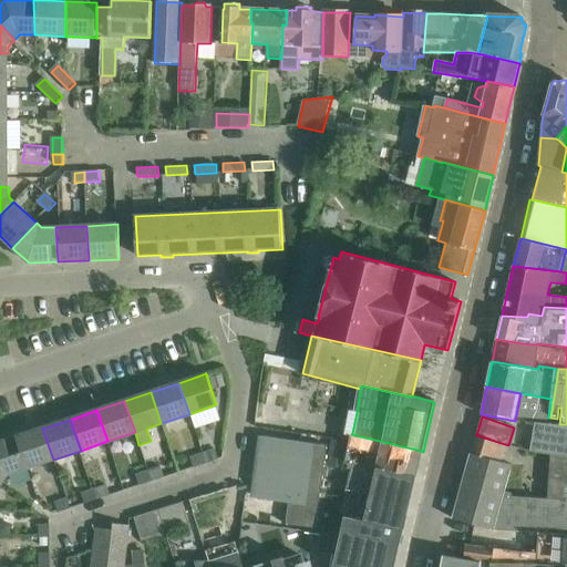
[(550,455),(566,456),(566,424),(559,424),(535,422),(529,451),(550,455)]
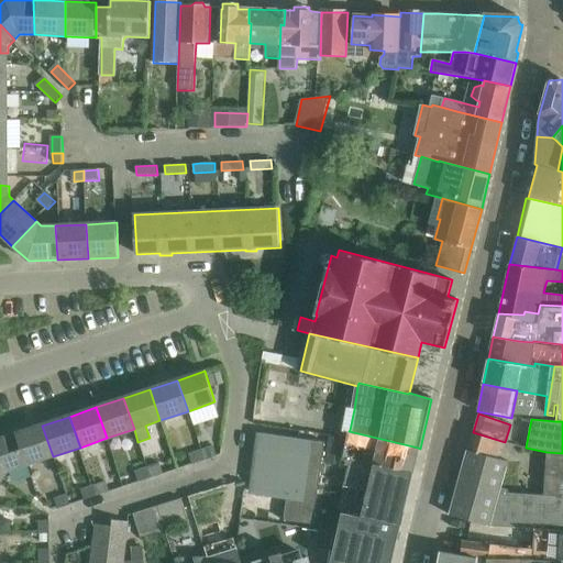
[(42,426),(15,434),(26,465),(53,456),(42,426)]
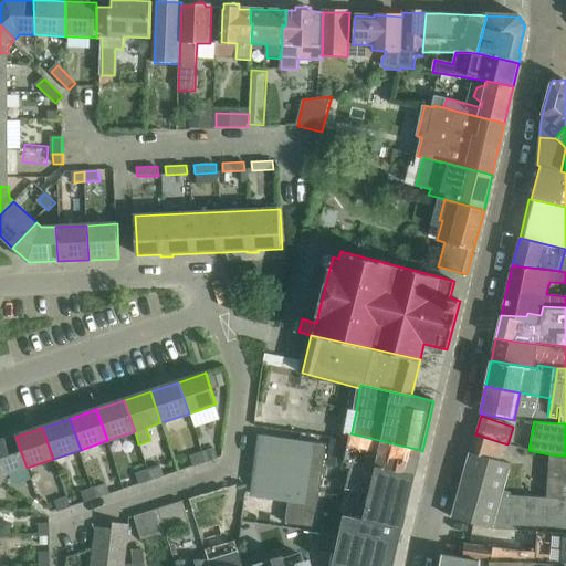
[(350,433),(347,459),(349,460),(347,467),(350,468),(346,489),(369,494),(376,467),(398,472),(415,475),(420,450),(350,433)]
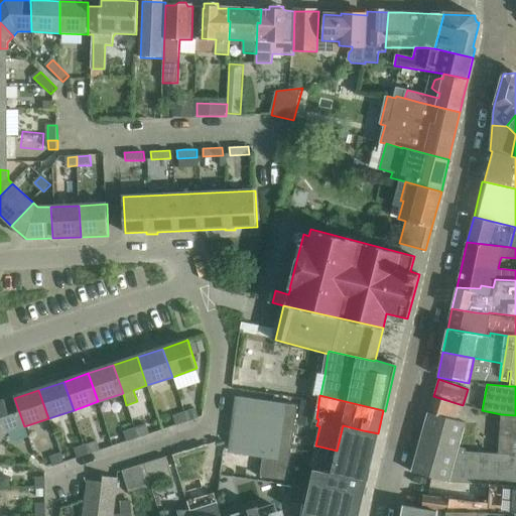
[(433,396),(428,412),(457,420),(463,405),(433,396)]
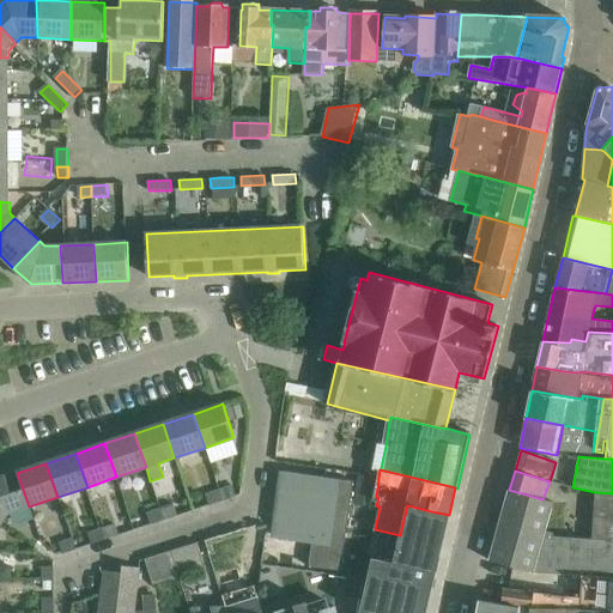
[(0,478),(0,519),(2,522),(8,514),(29,507),(17,473),(0,478)]
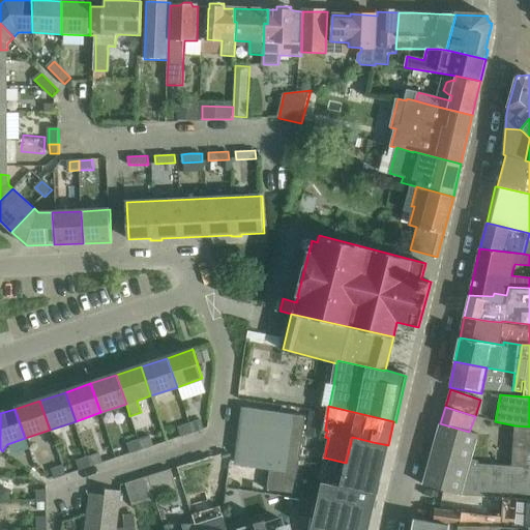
[(239,466),(269,470),(267,490),(295,494),(305,416),(247,409),(239,466)]
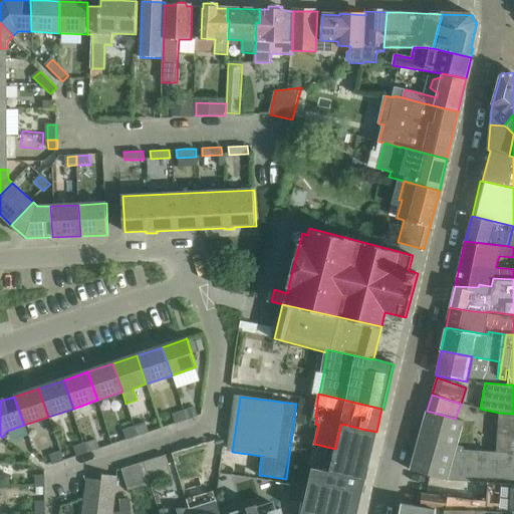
[(196,407),(183,411),(186,420),(199,416),(196,407)]
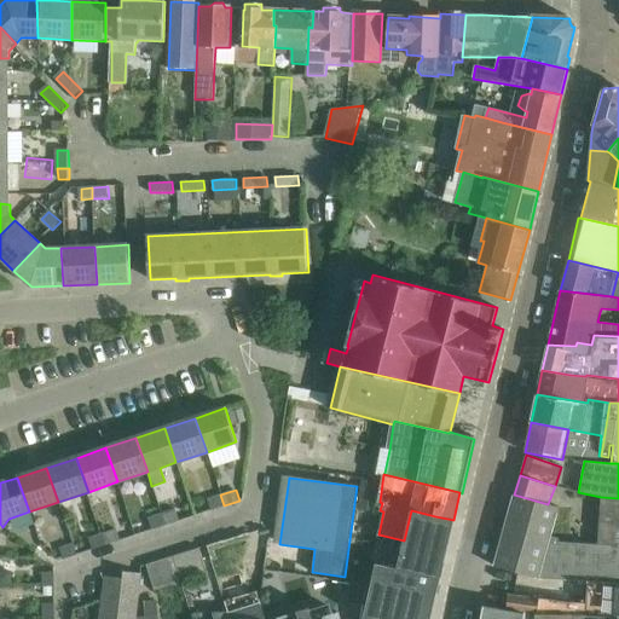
[(224,505),(220,495),(208,498),(212,510),(224,505)]
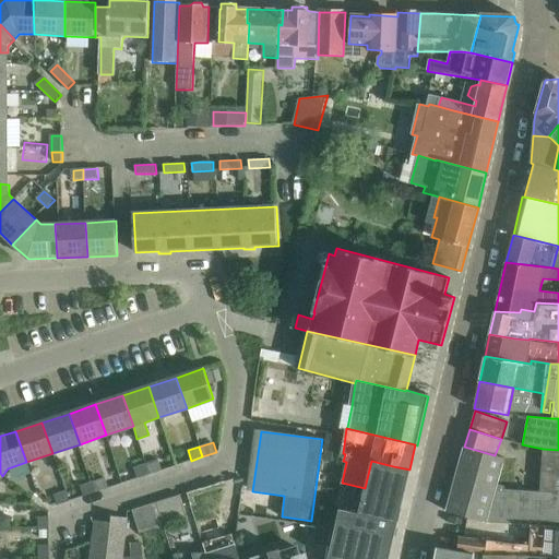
[(463,447),(445,511),(462,515),(466,516),(487,523),(531,524),(547,525),(549,492),(539,491),(504,489),(504,486),(498,485),(504,459),(495,455),(464,447),(463,447)]
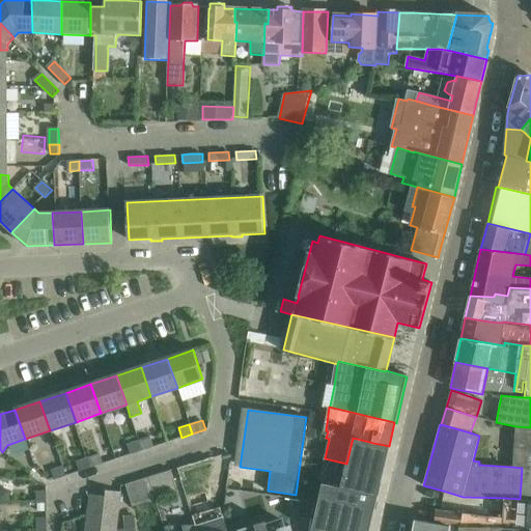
[(522,468),(530,468),(530,427),(515,426),(512,467),(522,468)]
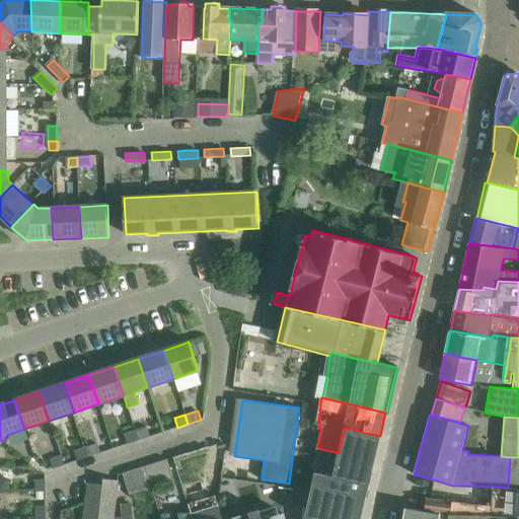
[(148,427),(135,431),(138,441),(151,437),(148,427)]
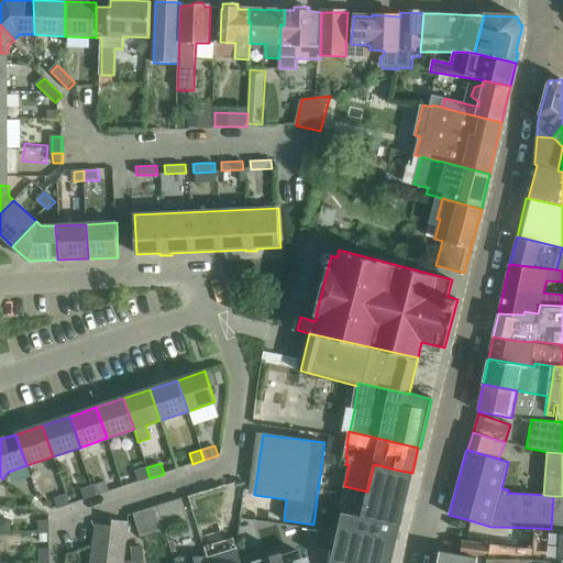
[(343,511),(332,560),(332,562),(392,562),(400,526),(409,486),(394,483),(396,470),(374,464),(367,492),(362,516),(343,511)]
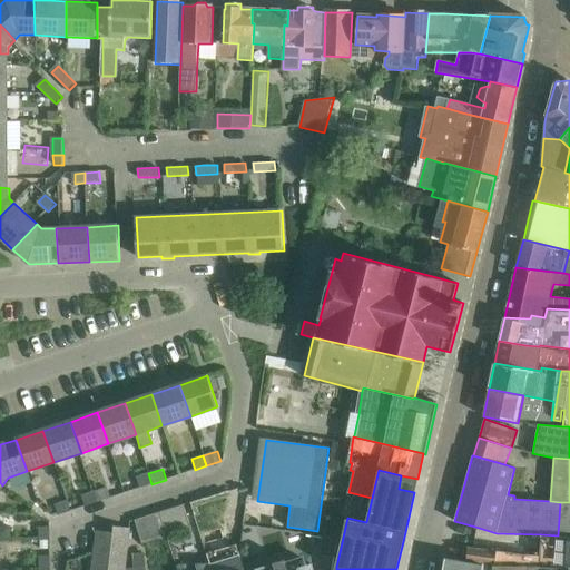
[(151,484),(148,473),(137,478),(140,488),(151,484)]
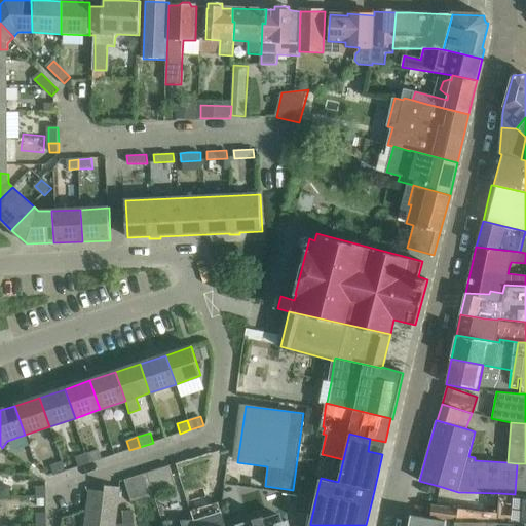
[(382,454),(385,442),(370,439),(368,451),(382,454)]
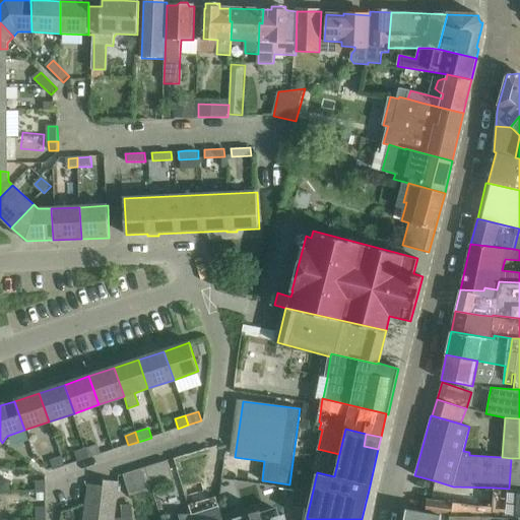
[(98,444),(85,449),(88,458),(102,454),(98,444)]
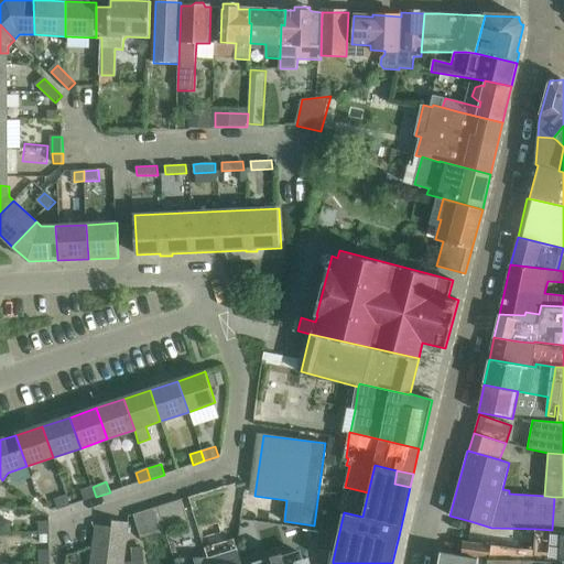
[(96,497),(93,487),(82,490),(85,501),(96,497)]
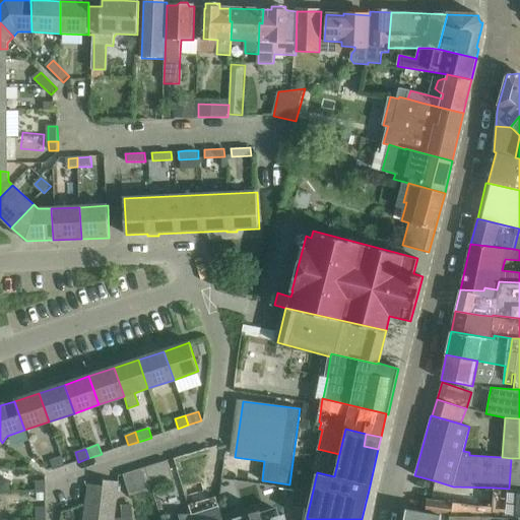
[(50,460),(54,470),(65,466),(62,456),(50,460)]
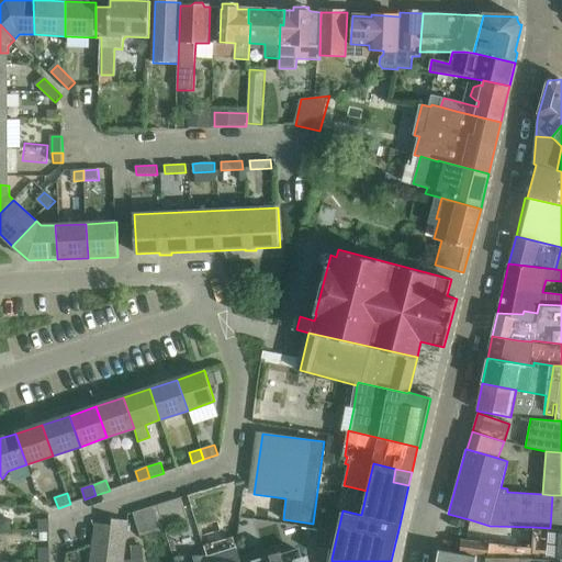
[(561,495),(552,495),(550,528),(561,527),(561,495)]
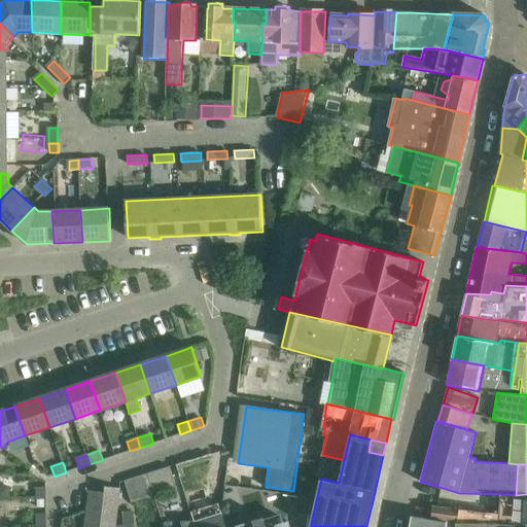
[(170,466),(147,473),(154,496),(177,489),(170,466)]
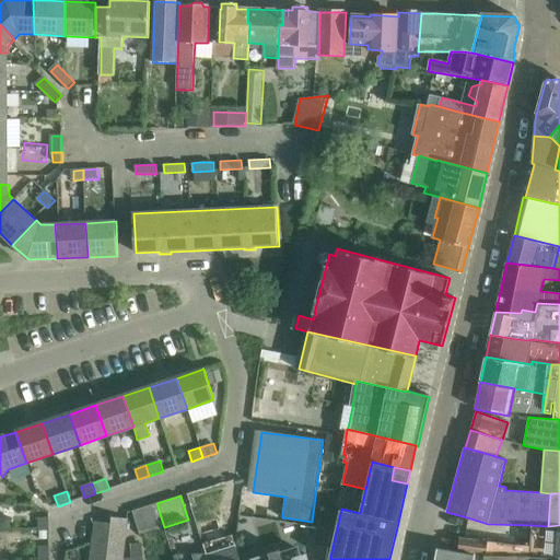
[(140,535),(164,527),(156,503),(132,511),(140,535)]
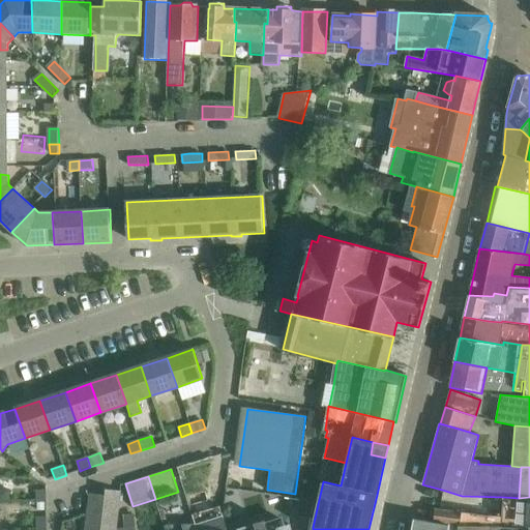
[(47,503),(47,490),(36,490),(36,503),(47,503)]
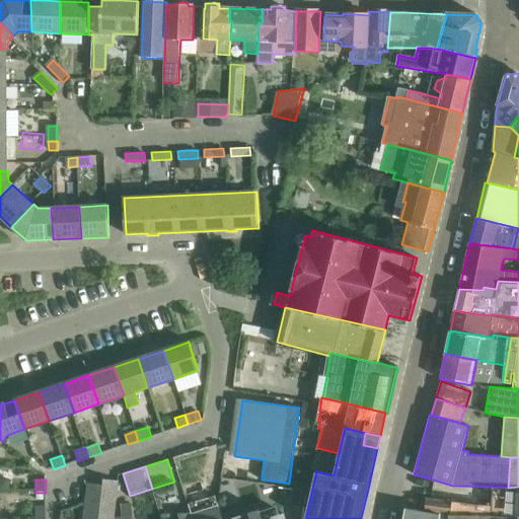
[(104,479),(102,486),(99,518),(123,518),(124,518),(119,518),(115,518),(119,482),(104,479)]
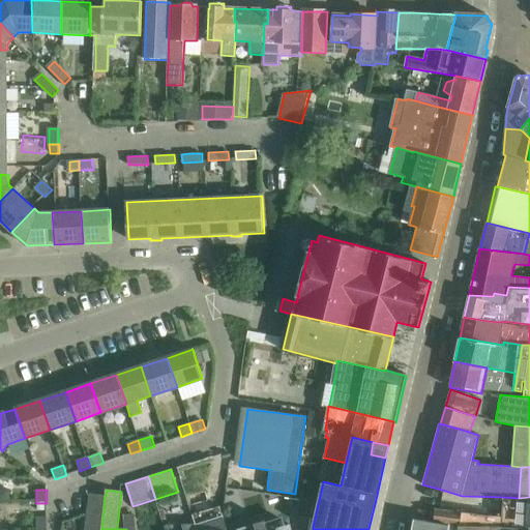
[(101,529),(105,496),(91,494),(86,529),(101,529)]
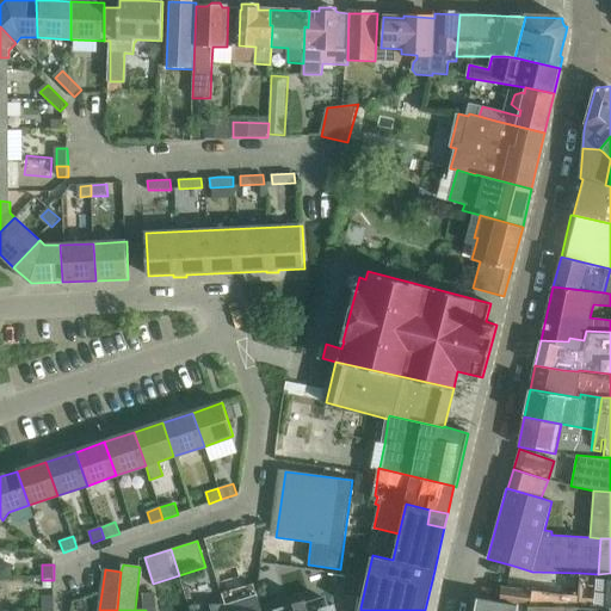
[(503,586),(499,602),(518,605),(563,608),(575,608),(610,610),(610,609),(610,573),(598,574),(580,573),(579,596),(557,593),(503,586)]
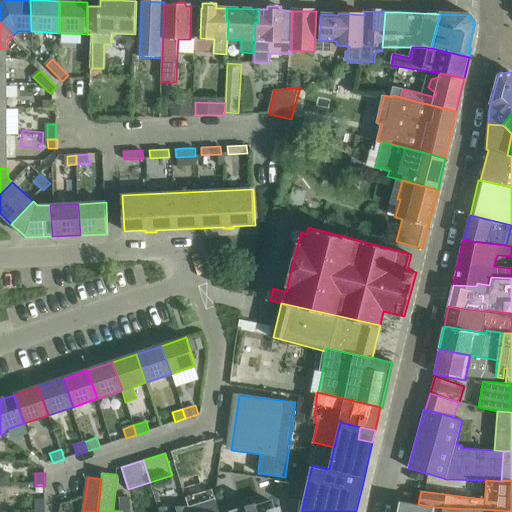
[(219,511),(212,489),(185,497),(188,507),(189,511),(219,511)]
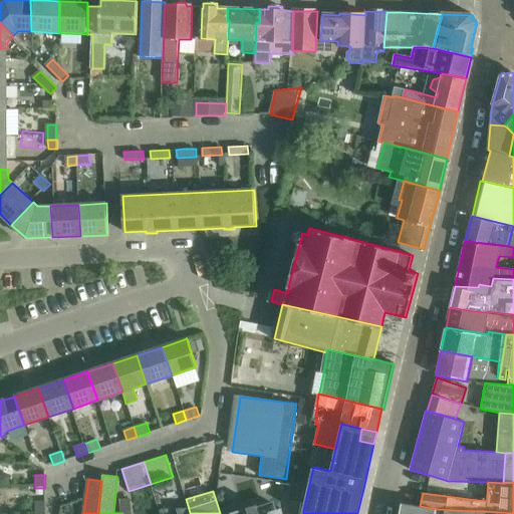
[(120,500),(122,513),(131,513),(130,499),(120,500)]
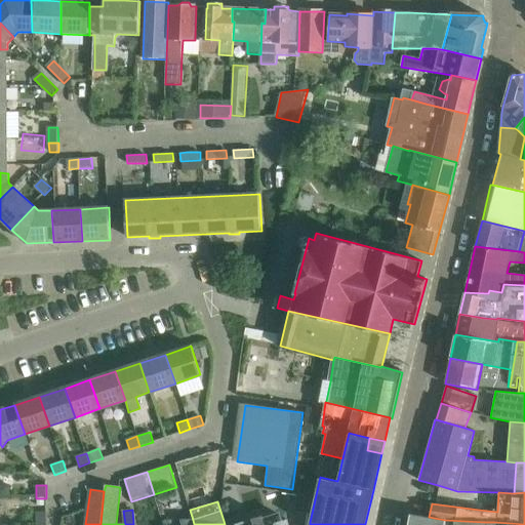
[(37,512),(37,523),(46,523),(46,512),(37,512)]
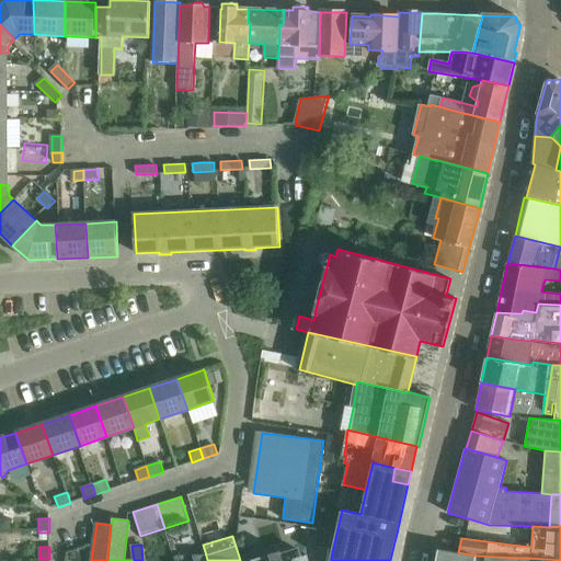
[(435,560),(516,560),(517,558),(476,556),(458,552),(438,549),(435,560)]
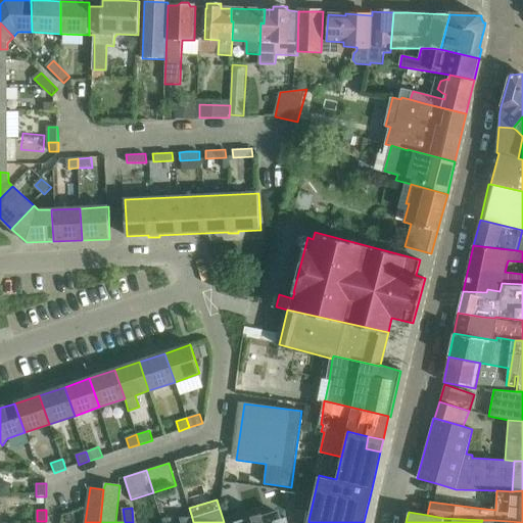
[(281,522),(278,513),(263,518),(262,514),(251,517),(251,518),(236,522),(281,522)]
